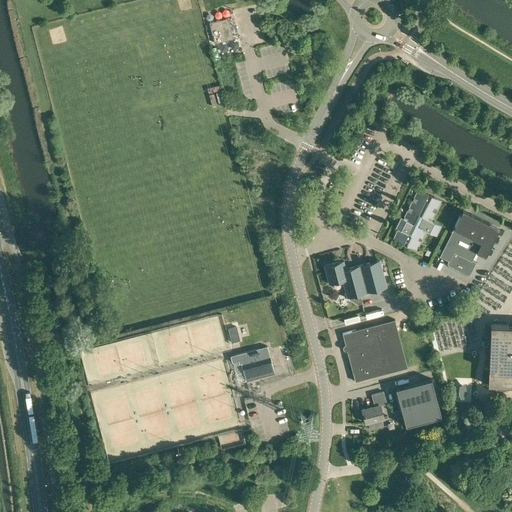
[(210,22),(212,28),(215,41),(231,37),(227,18),(210,22)]
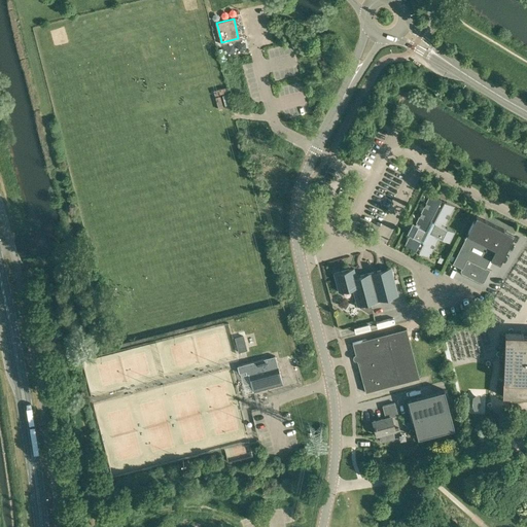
[(449,242),(454,231),(445,226),(454,206),(430,194),(405,245),(429,256),(438,237),(449,242)]
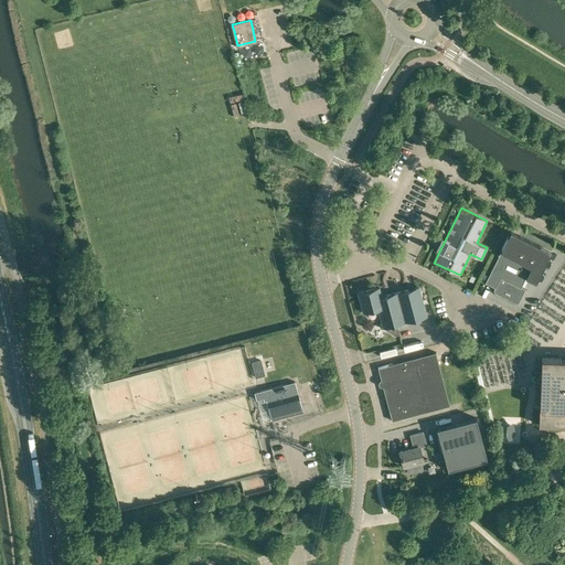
[(510,232),(500,251),(484,281),(494,287),(493,289),(494,292),(501,296),(503,295),(508,297),(509,300),(515,304),(519,302),(525,289),(521,286),(525,277),(536,283),(550,252),(510,232)]
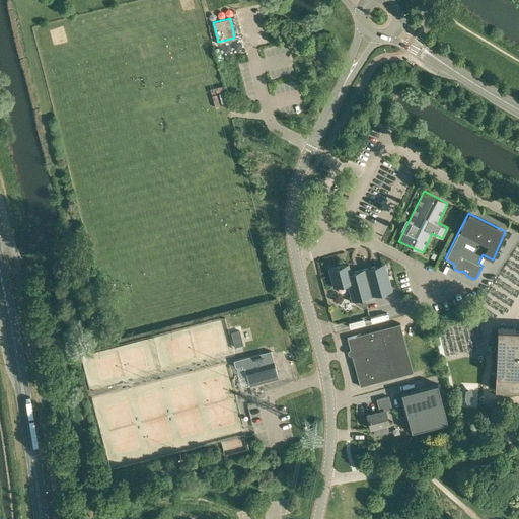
[(344,269),(343,265),(328,269),(334,287),(347,284),(352,301),(392,291),(384,264),(351,273),(349,267),(344,269)]
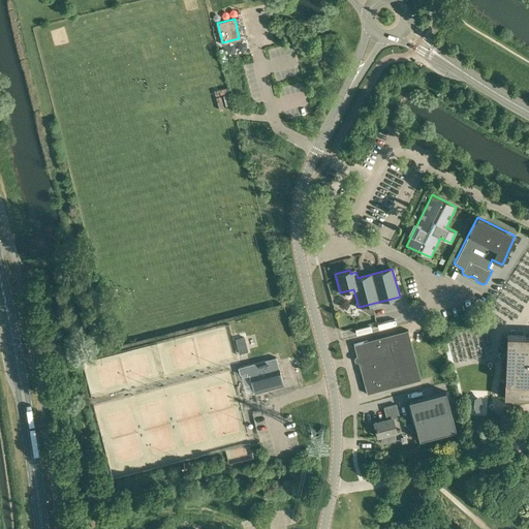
[(408,330),(389,335),(353,344),(367,394),(421,379),(408,330)]
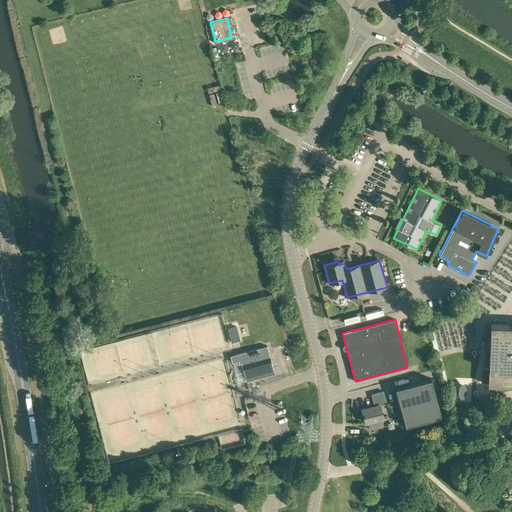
[(511,325),(490,324),(488,385),(511,385),(511,325)]
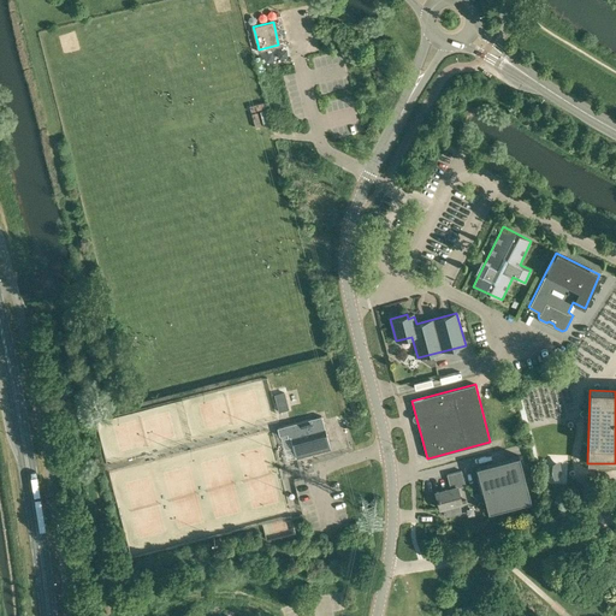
[(277,407),(285,404),(284,396),(274,398),(277,407)]
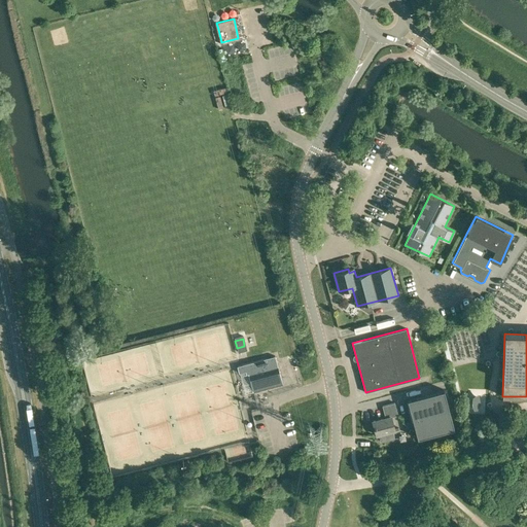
[(253,391),(282,384),(275,355),(237,365),(239,373),(245,371),(246,374),(249,373),(253,391)]
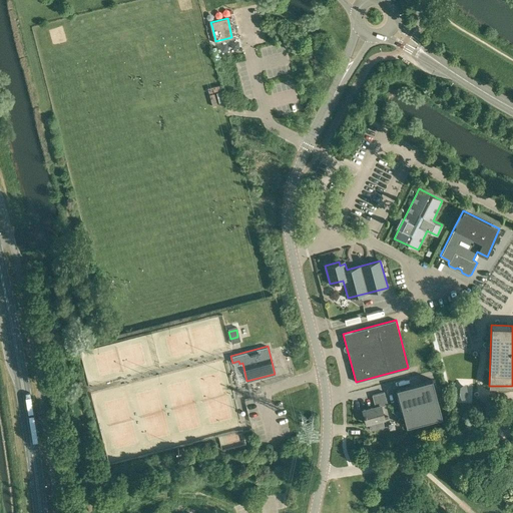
[(140,349),(138,365),(149,367),(152,351),(140,349)]
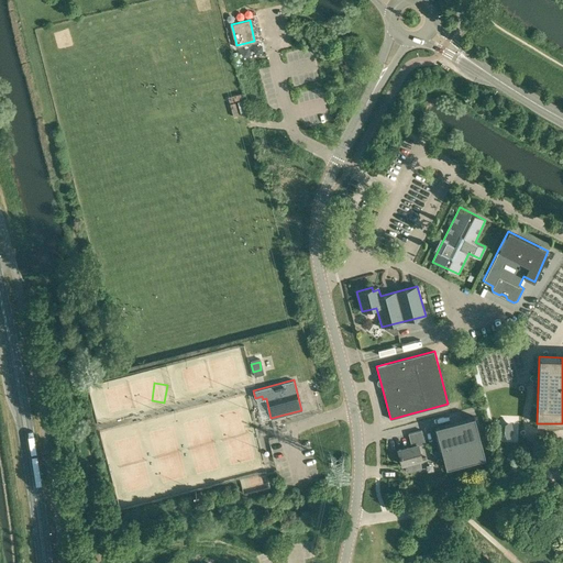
[(476,418),(438,428),(438,429),(437,430),(441,448),(443,448),(448,468),(486,459),(476,418)]
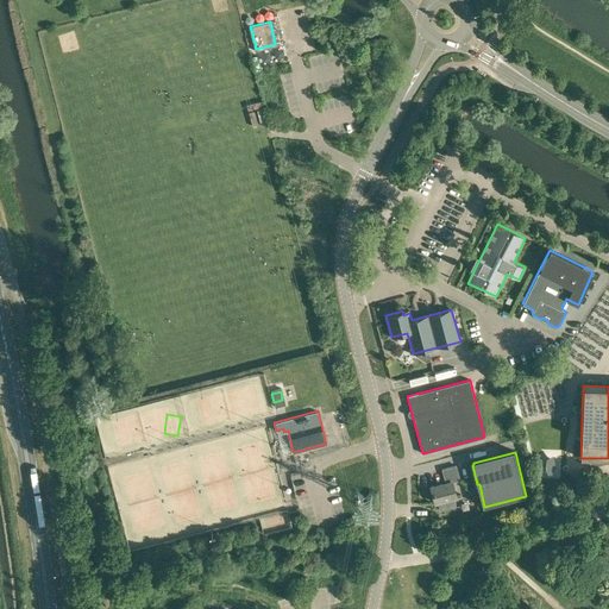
[(446,483),(431,487),(435,503),(457,497),(452,482),(460,479),(457,465),(443,469),(446,483)]
